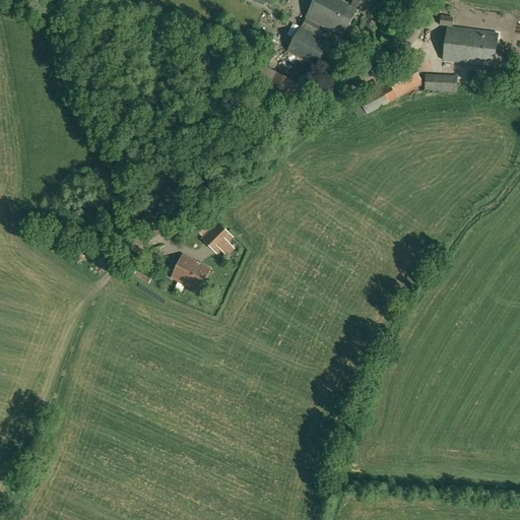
[(373,1),(370,0),(354,0),(351,6),(340,0),(316,0),(306,18),(307,19),(331,31),(342,38),(356,10),(358,9),(366,14),(373,1)]
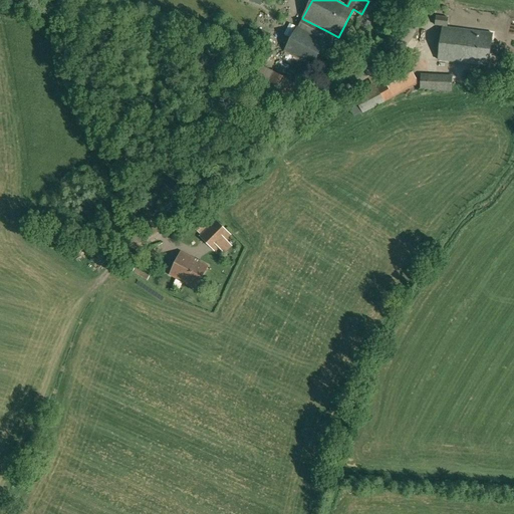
[(439,61),(488,67),(493,33),(447,27),(449,18),(436,17),(435,27),(443,28),(439,61)]
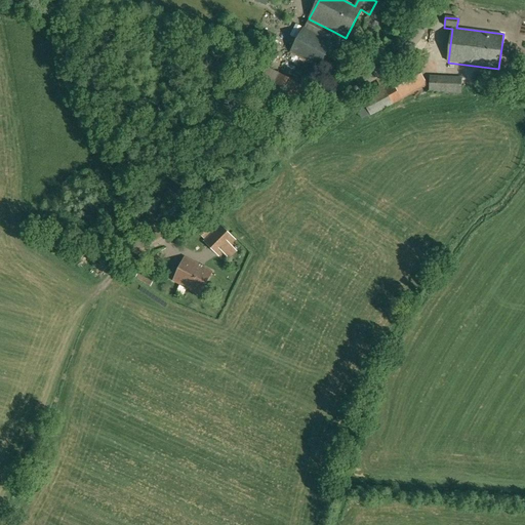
[(290,52),(320,69),(324,61),(328,62),(329,62),(332,56),(332,54),(328,52),(333,43),(329,41),(334,32),(310,19),(306,28),(305,28),(290,52)]
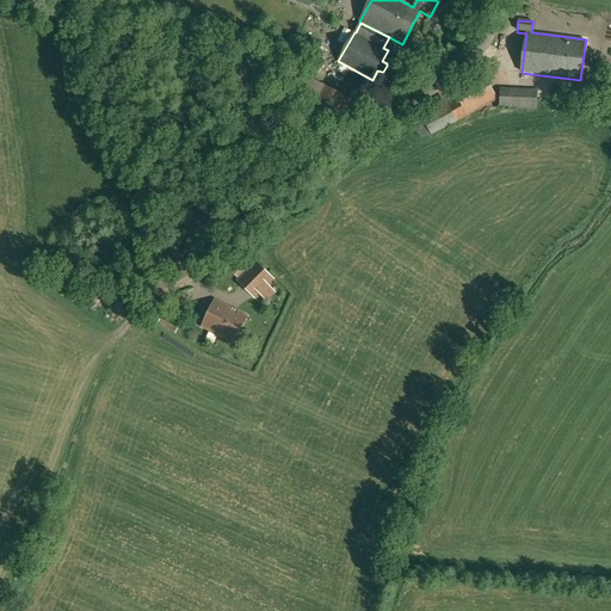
[(314,54),(307,67),(313,71),(320,57),(316,55),(322,42),(310,36),(303,49),(314,54)]
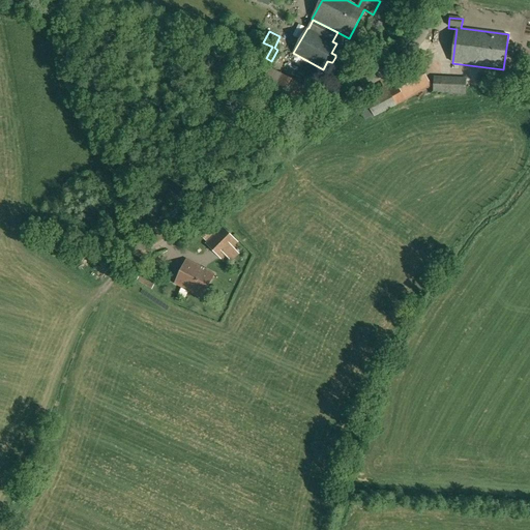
[(399,86),(389,91),(396,106),(433,86),(420,63),(393,77),(399,86)]
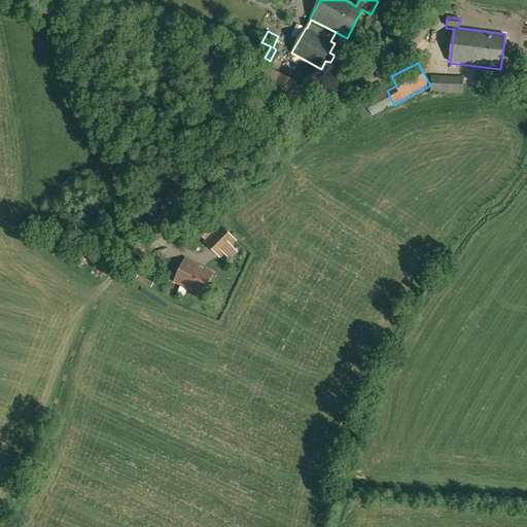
[(258,88),(277,98),(294,107),(306,86),(270,67),(258,88)]
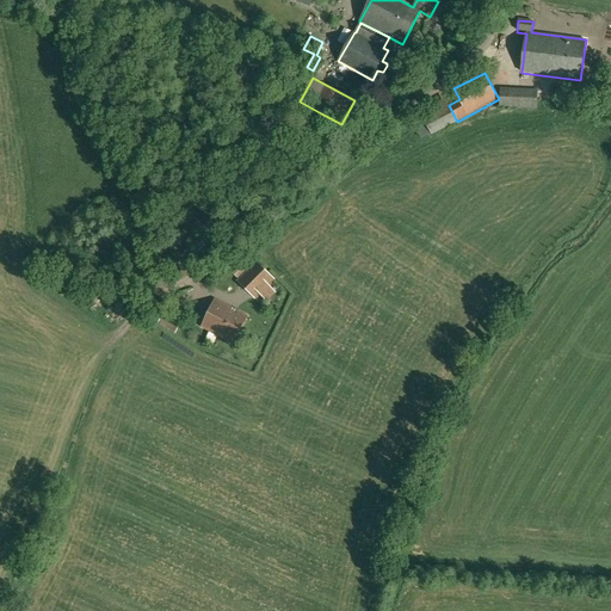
[(551,87),(551,97),(567,98),(568,88),(551,87)]
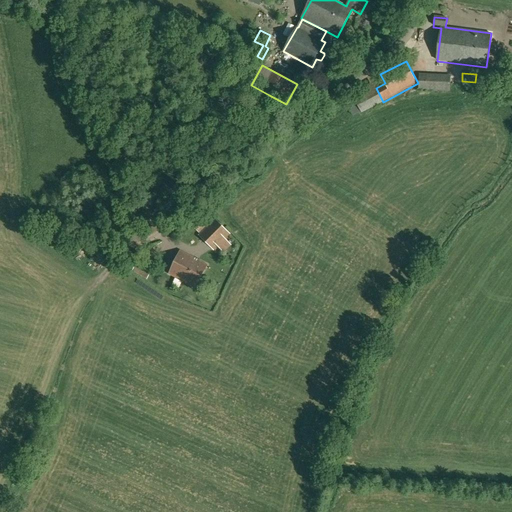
[(236,82),(241,84),(245,77),(240,74),(236,82)]
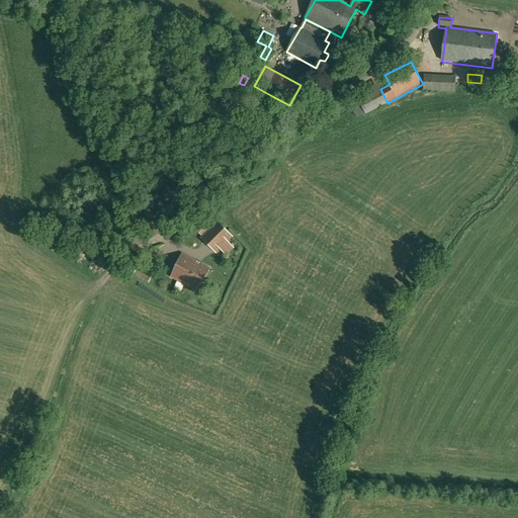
[(454,92),(455,84),(458,84),(459,78),(455,77),(424,76),(424,91),(454,92)]
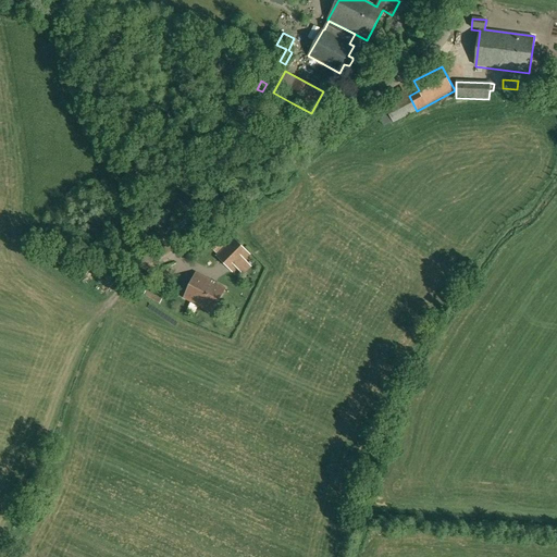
[(217,256),(233,272),(250,255),(234,238),(217,256)]
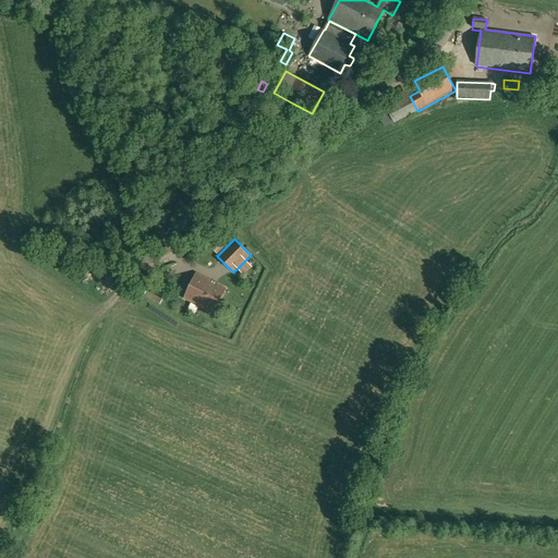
[(196,274),(184,299),(213,314),(226,289),(196,274)]
